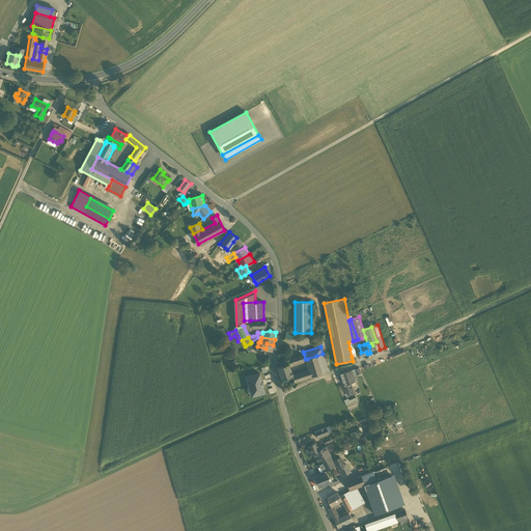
[(306,360),(305,359),(304,354),(287,360),(288,364),(289,364),(289,365),(306,360)]
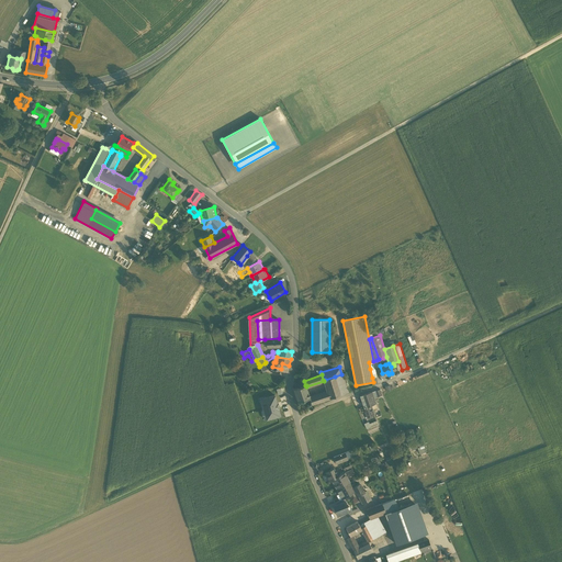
[(341,374),(335,377),(341,394),(348,392),(341,374)]
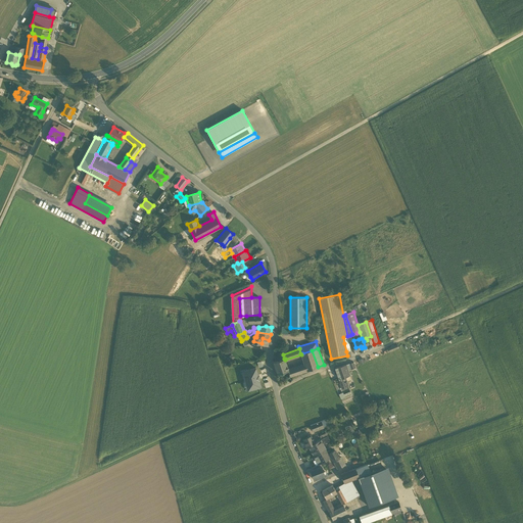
[(302,353),(305,364),(307,370),(318,367),(312,350),(302,353)]
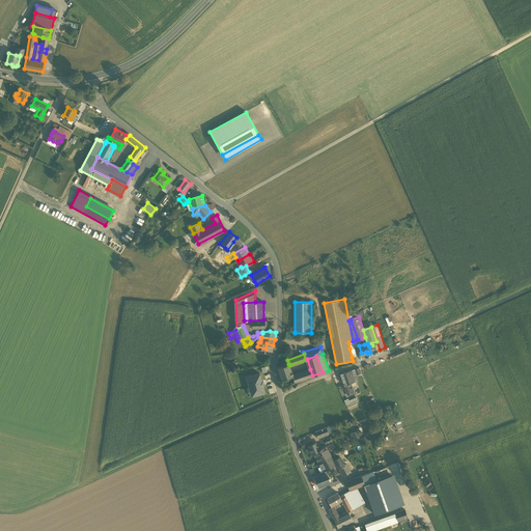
[(278,367),(282,380),(292,376),(292,375),(289,365),(289,364),(288,364),(278,367)]
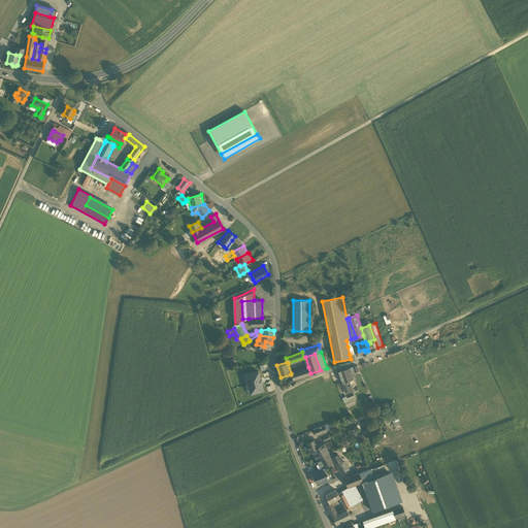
[(338,371),(341,383),(345,382),(349,381),(353,380),(351,373),(350,368),(338,371)]
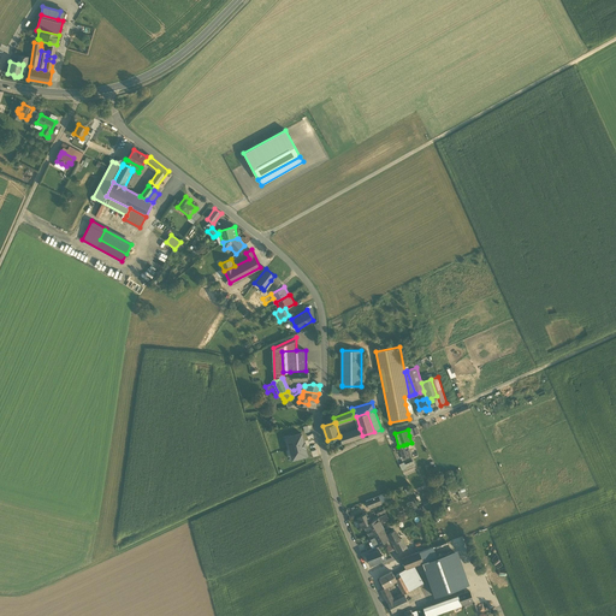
[(301,433),(288,437),(289,440),(286,440),(291,456),(292,455),(294,458),(307,455),(304,446),(306,446),(304,442),(303,442),(301,433)]
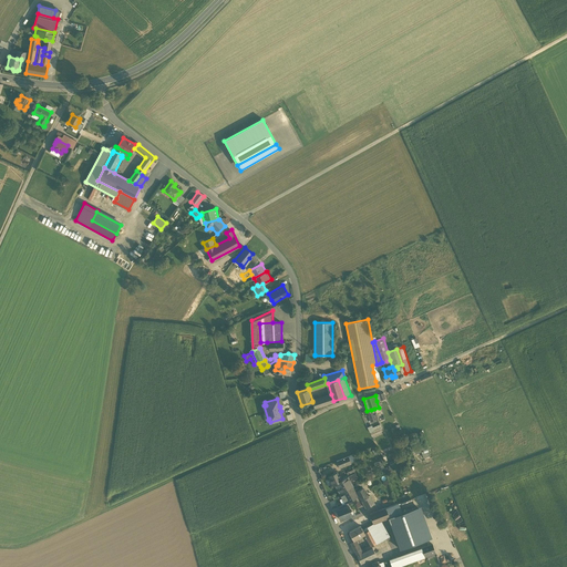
[(373,415),(371,410),(367,411),(369,415),(368,415),(370,421),(378,419),(375,414),(373,415)]
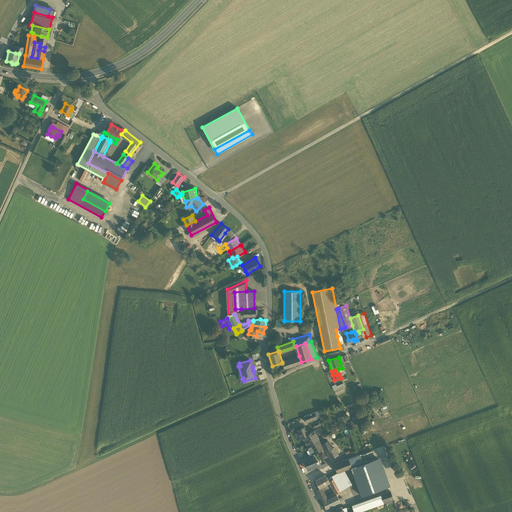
[(386,405),(380,407),(382,413),(388,411),(386,405)]
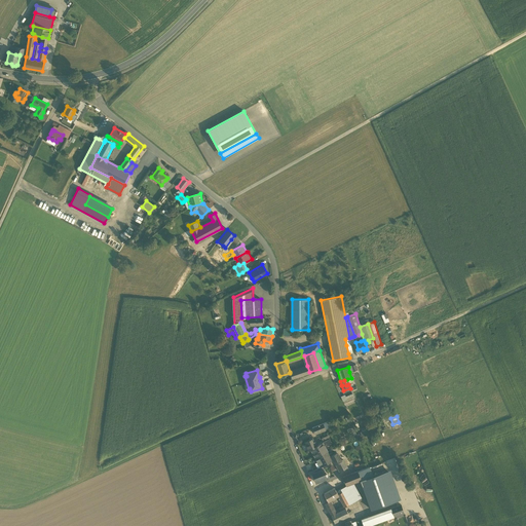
[(311,427),(314,434),(322,431),(323,428),(325,427),(323,423),(313,427),(311,427)]
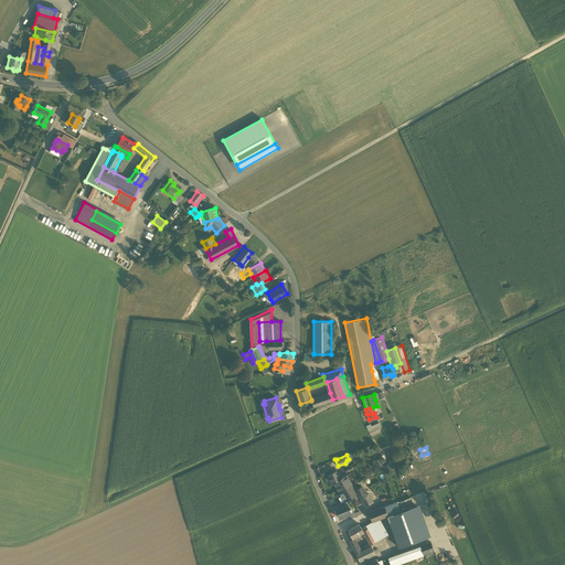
[(340,479),(345,488),(351,484),(348,479),(347,476),(340,479)]
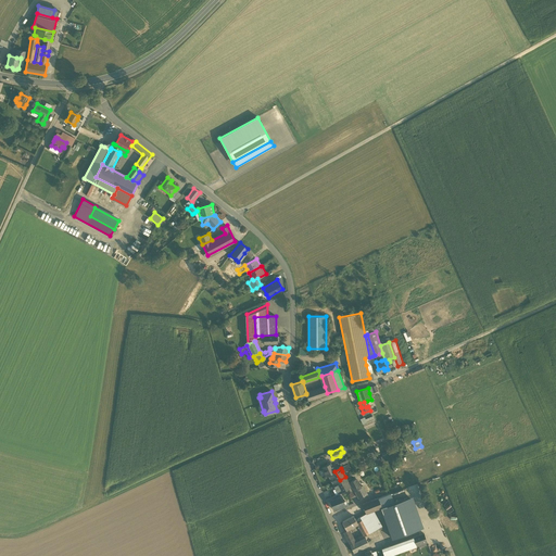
[(328,475),(333,483),(340,480),(335,471),(332,472),(331,470),(330,471),(330,472),(328,474),(328,475)]
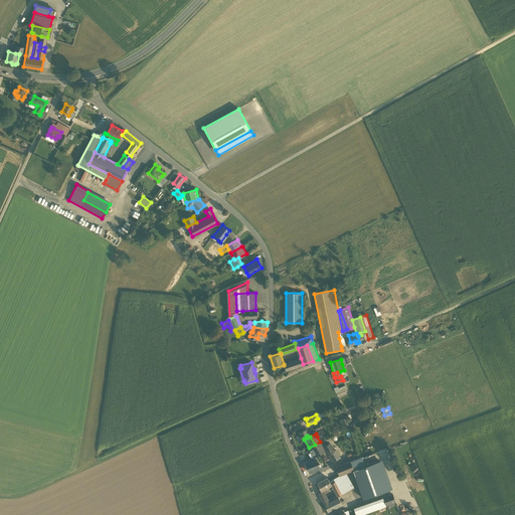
[(325,451),(325,450),(322,445),(320,442),(315,445),(320,453),(325,451)]
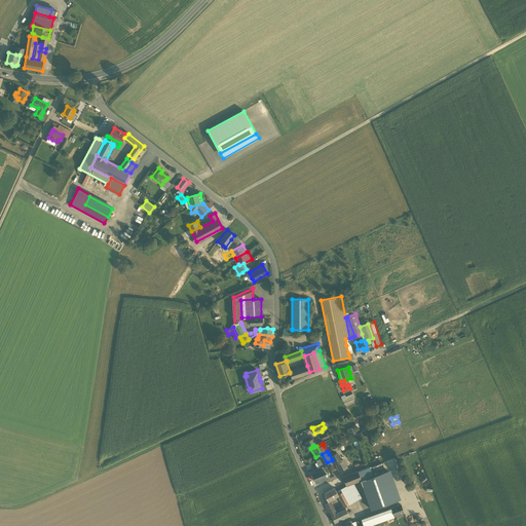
[(333,459),(336,463),(341,460),(337,453),(337,452),(335,453),(332,454),(331,455),(333,459)]
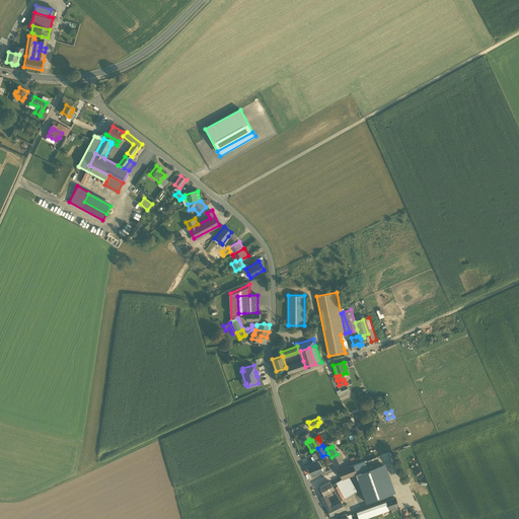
[(311,451),(315,460),(317,459),(322,457),(317,448),(311,451)]
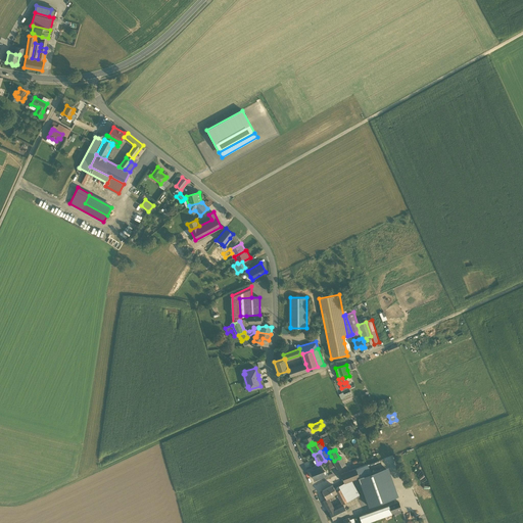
[(341,457),(339,458),(334,461),(334,462),(337,468),(345,464),(341,457)]
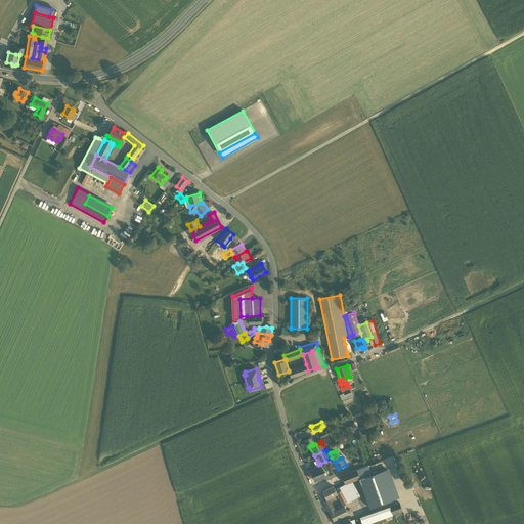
[(368,465),(356,470),(359,478),(372,474),(368,465)]
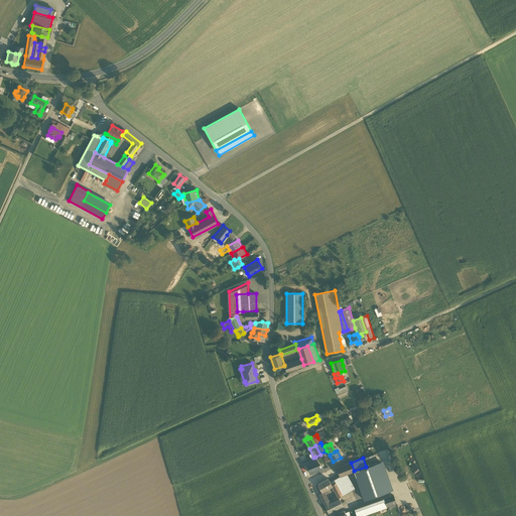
[(309,463),(306,464),(309,473),(320,469),(317,460),(309,463)]
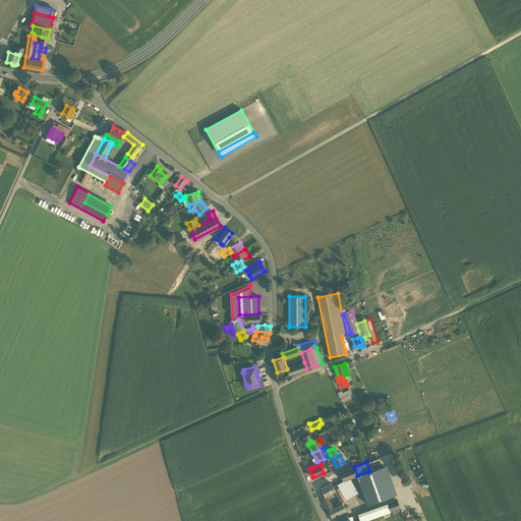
[(387,465),(382,467),(392,496),(397,495),(387,465)]
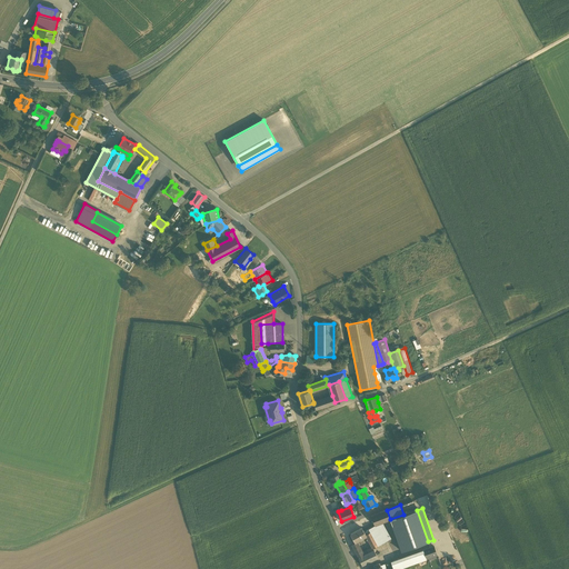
[(371,516),(375,525),(377,523),(382,522),(390,519),(387,510),(371,516)]
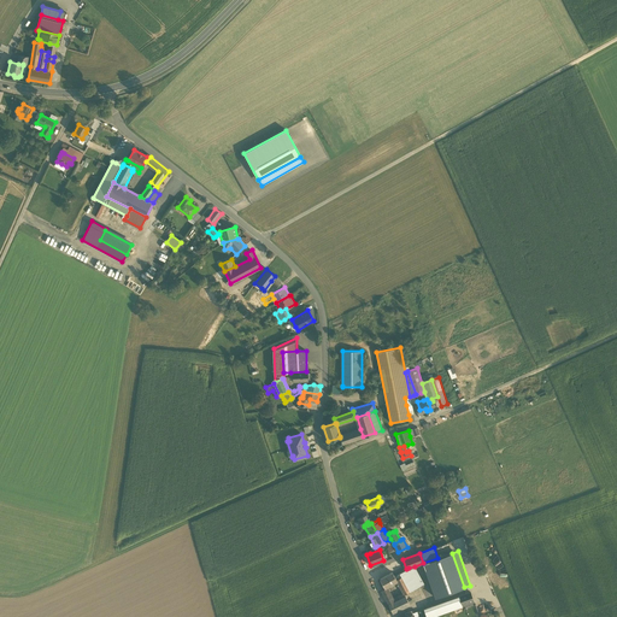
[(435,598),(464,587),(452,553),(438,558),(423,563),(435,598)]
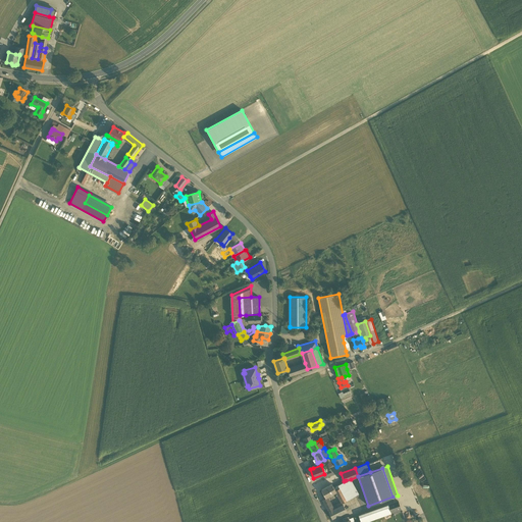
[(351,479),(346,480),(355,497),(359,494),(351,479)]
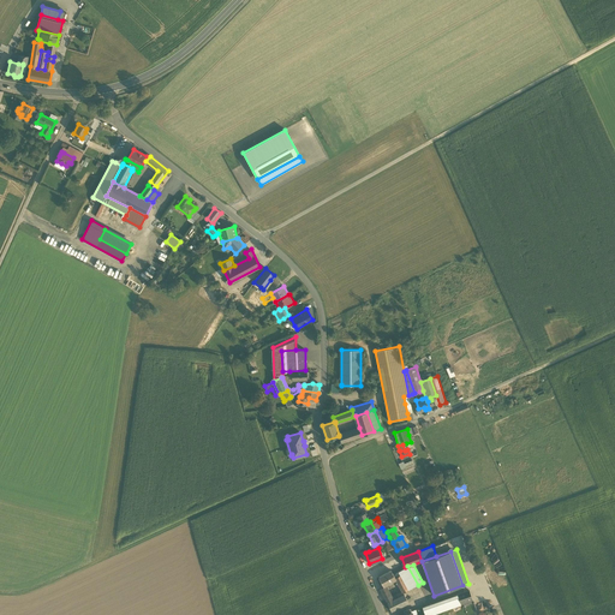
[(402,592),(418,585),(407,566),(405,567),(405,568),(399,571),(399,572),(396,573),(393,574),(396,579),(395,579),(402,591),(402,592)]
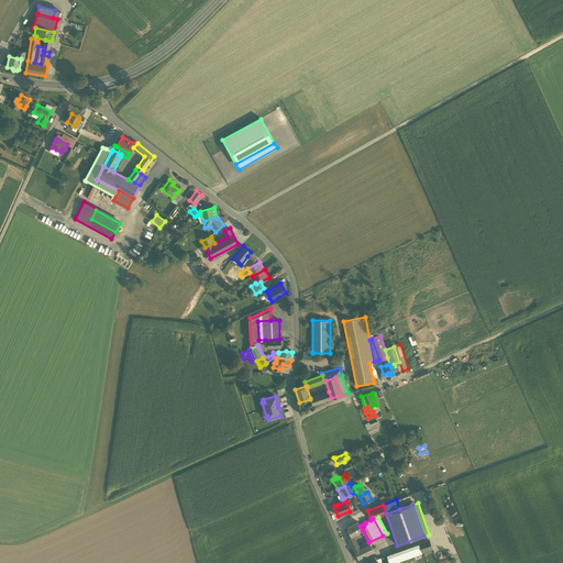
[(351,537),(353,536),(355,534),(362,530),(363,530),(360,526),(357,521),(346,528),(351,536),(351,537)]
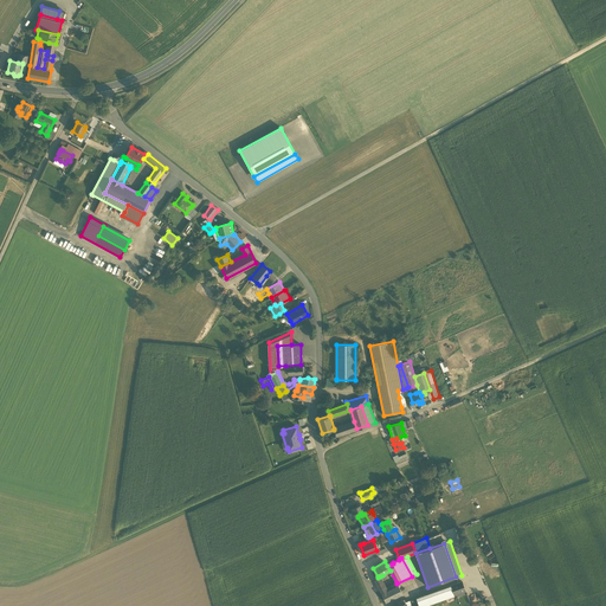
[(389,592),(382,575),(378,578),(374,579),(385,601),(401,593),(399,587),(389,592)]
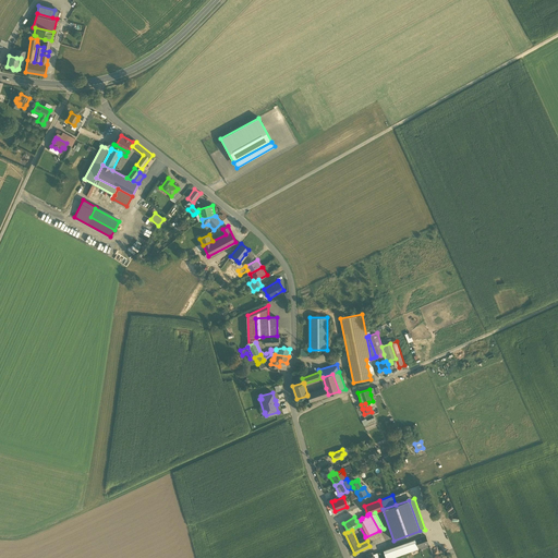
[(425,535),(417,538),(420,547),(428,544),(425,535)]
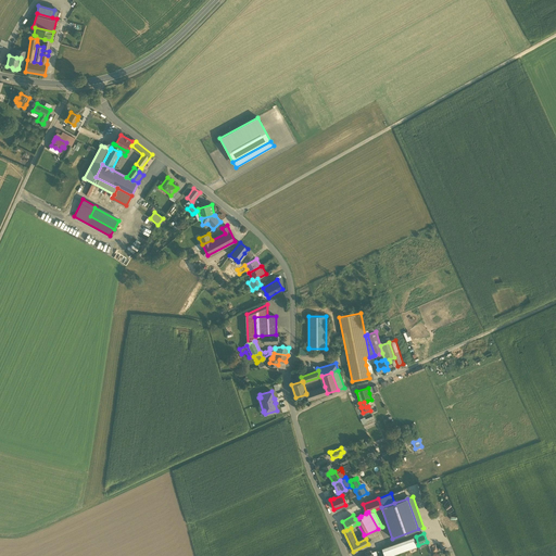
[(381,548),(383,555),(389,555),(392,555),(416,546),(416,545),(414,538),(381,548)]
